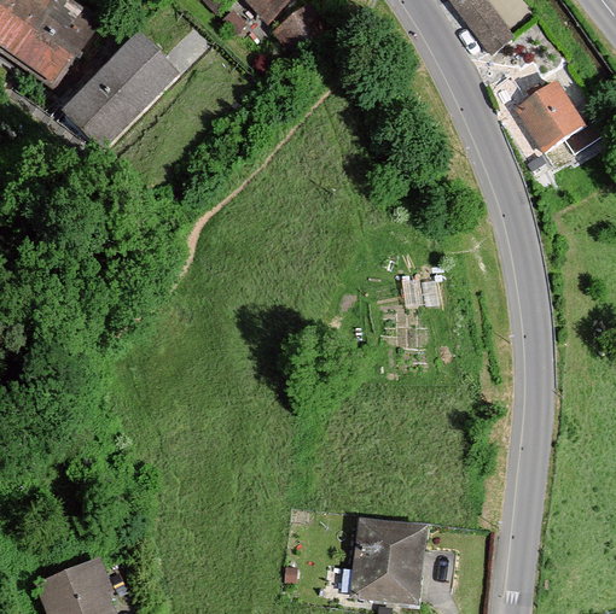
[(42,23),(7,0),(0,0),(0,34),(57,75),(75,46),(42,23)]
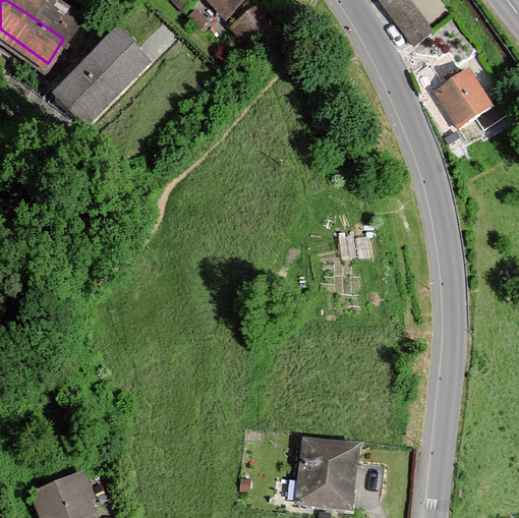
[(6,0),(36,19),(48,0),(6,0)]
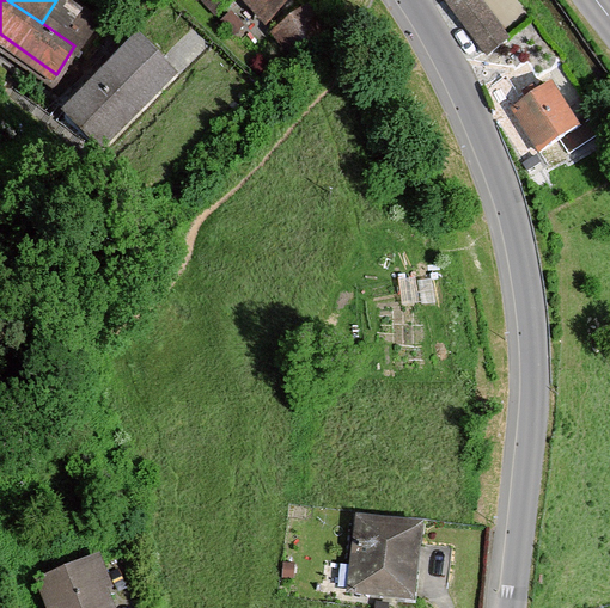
[(252,0),(268,17),(285,0),(252,0)]
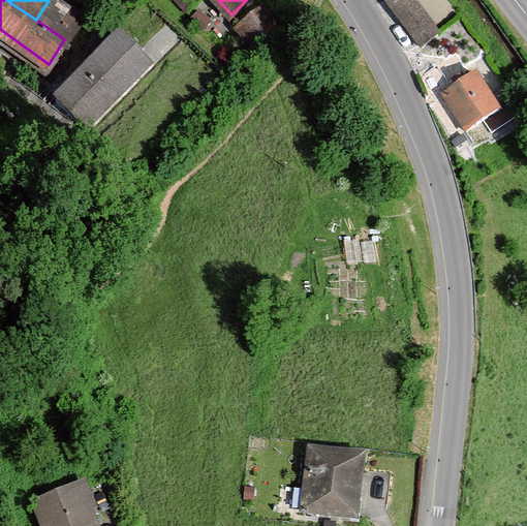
[(385,0),(421,47),(439,32),(413,0),(385,0)]
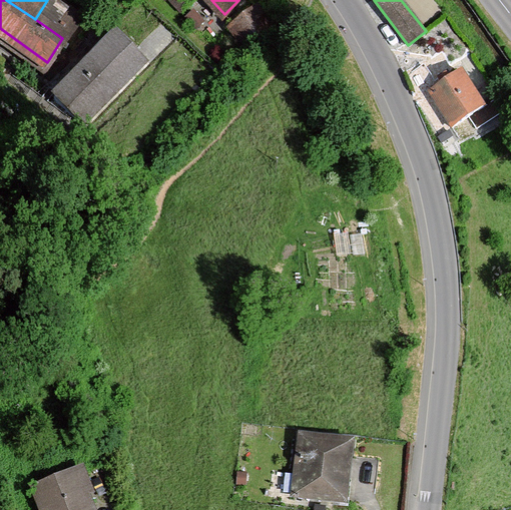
[(276,27),(262,6),(230,27),(243,48),(276,27)]
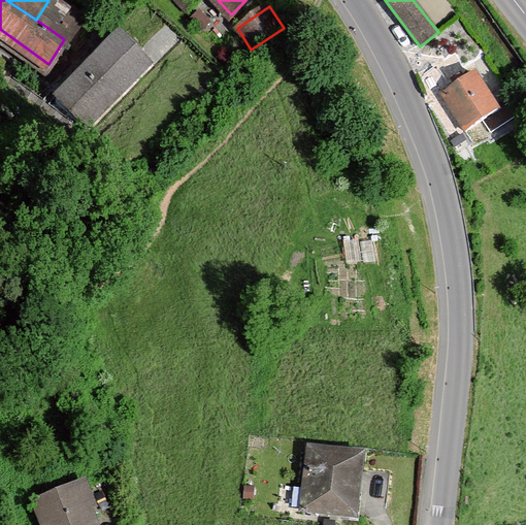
[(87,128),(153,64),(123,33),(56,97),(87,128)]
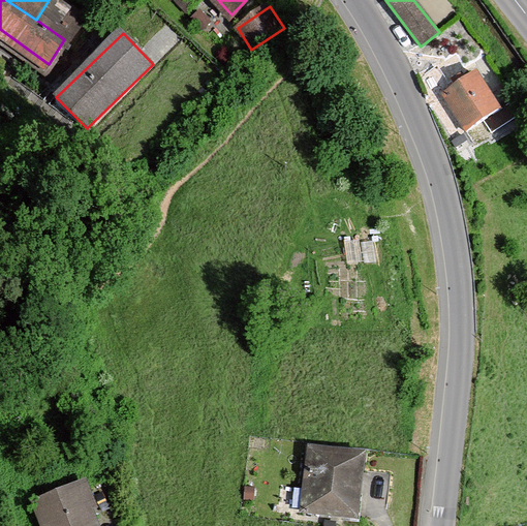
[(477,71),(443,93),(467,129),(501,107),(477,71)]
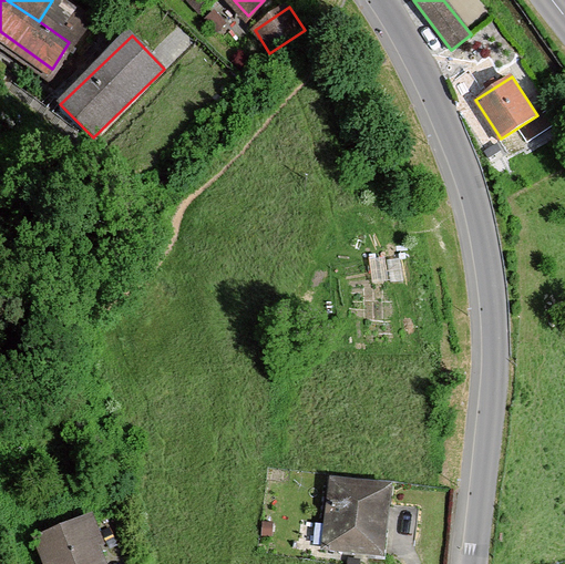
[(390,481),(329,474),(321,544),(382,550),(390,481)]
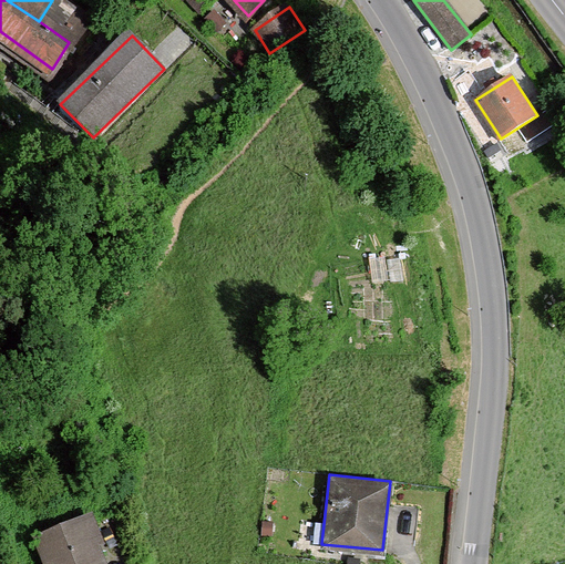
[(112,563),(90,511),(33,534),(44,563),(112,563)]
